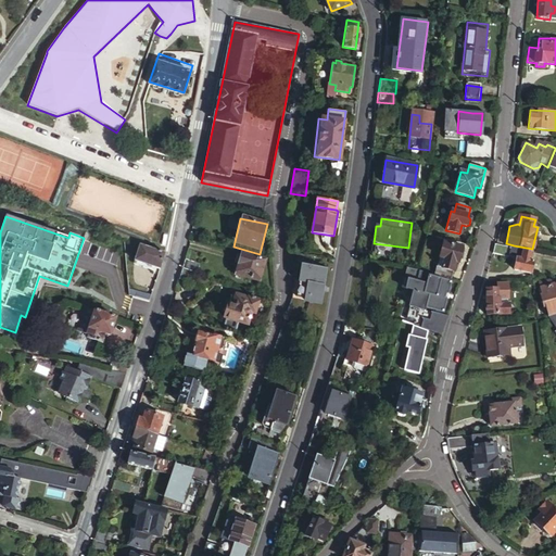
[(159,269),(164,253),(139,244),(133,260),(159,269)]
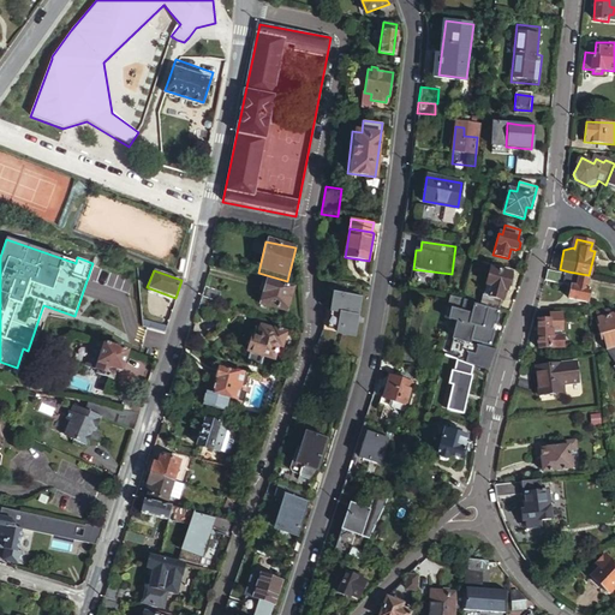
[(590,279),(548,270),(547,274),(545,280),(572,286),(569,299),(589,303),(591,290),(589,290),(590,279)]
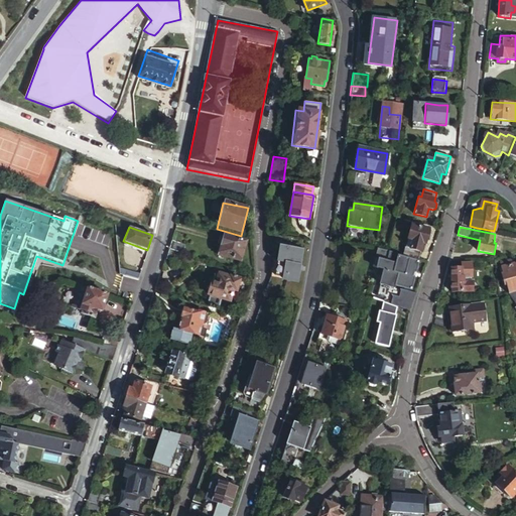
[(404,256),(418,259),(423,244),(425,244),(427,235),(410,230),(404,256)]
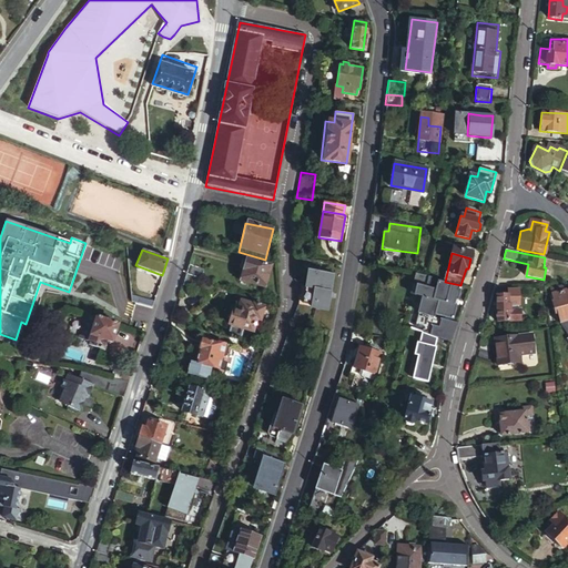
[(270,266),(247,260),(247,262),(244,260),(241,269),(244,270),(241,282),(263,288),(270,266)]
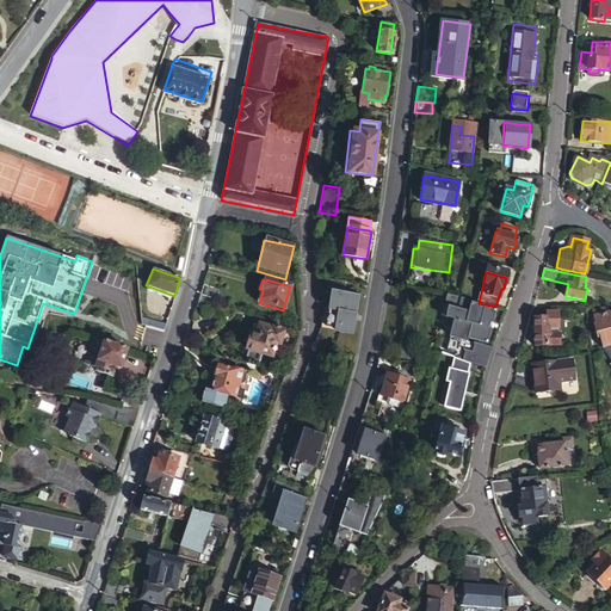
[(218,291),(202,285),(199,294),(216,300),(218,291)]
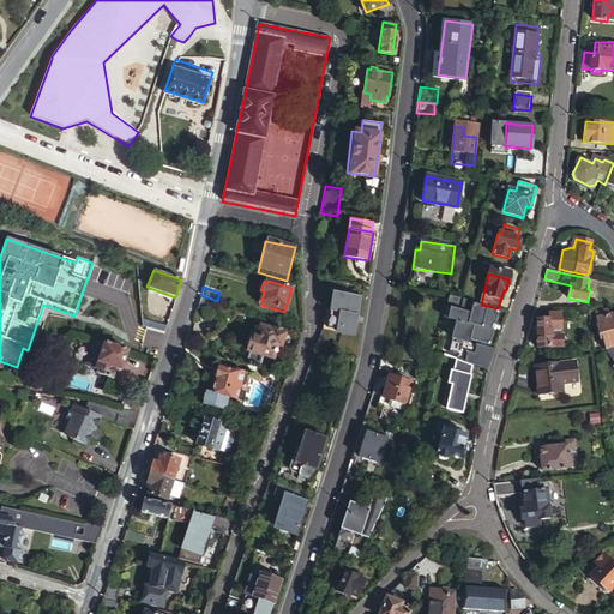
[(361,296),(333,292),(330,308),(325,308),(323,327),(337,330),(337,332),(355,336),(361,296)]
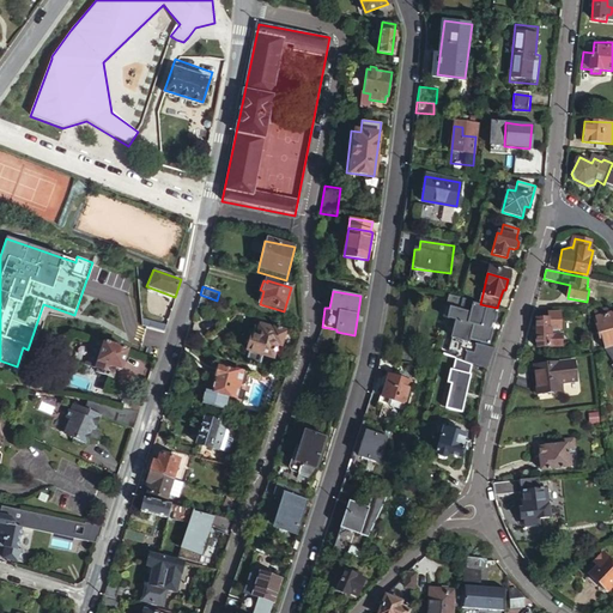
[(477,303),(450,296),(448,307),(450,308),(448,317),(460,321),(461,317),(471,321),(469,323),(462,321),(457,340),(460,341),(455,359),(456,359),(473,364),(487,369),(496,347),(487,345),(489,343),(490,343),(498,311),(477,305),(477,303)]
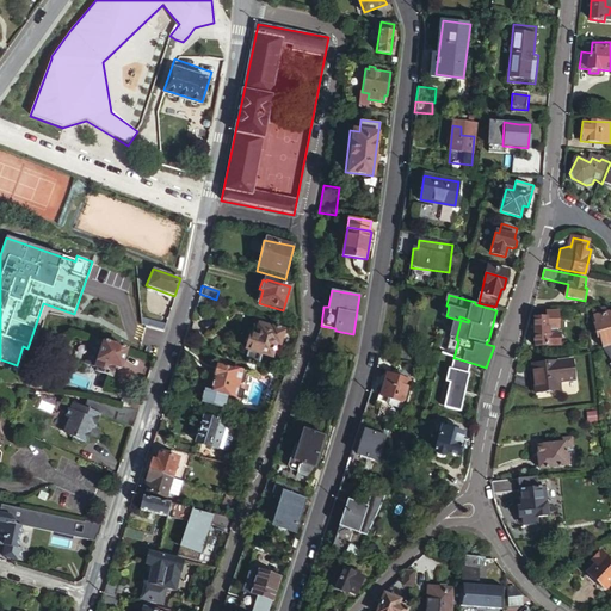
[(599,338),(602,349),(610,345),(610,310),(593,316),(596,325),(592,326),(597,338),(599,338)]
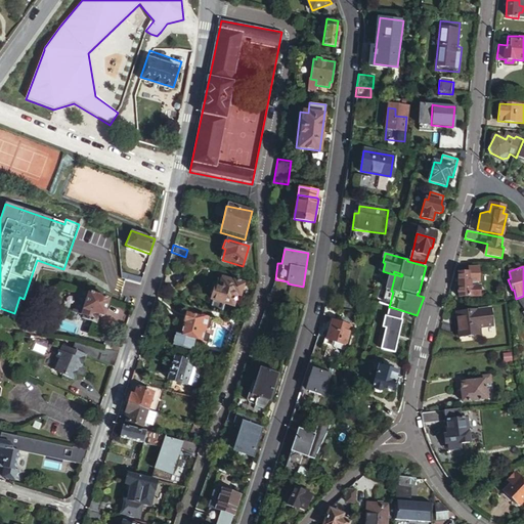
[(476,272),(459,273),(461,297),(483,295),(482,287),(472,287),(472,281),(477,280),(476,272)]
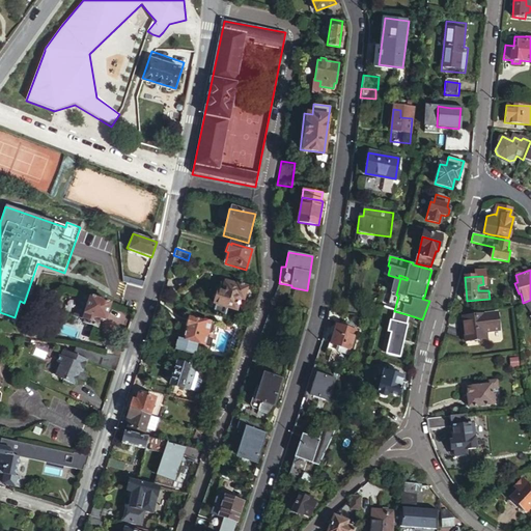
[(216,305),(213,313),(224,316),(227,308),(235,311),(240,299),(242,300),(245,287),(234,284),(234,286),(223,282),(221,289),(218,288),(213,304),(216,305)]
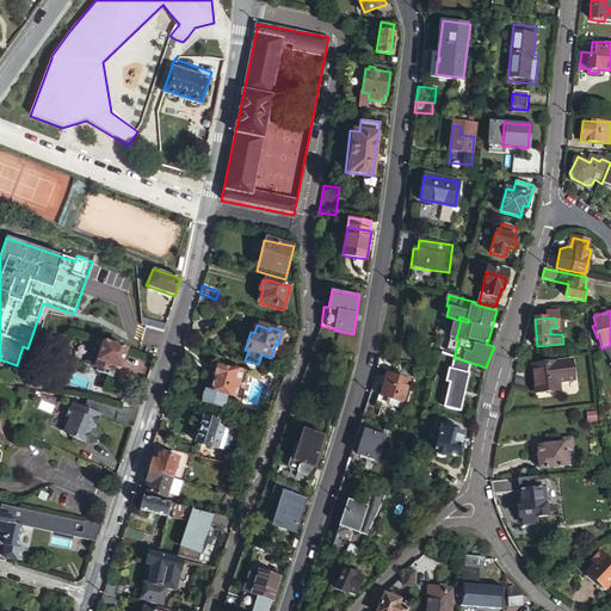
[(116,346),(93,339),(84,365),(97,369),(96,372),(111,378),(113,369),(119,370),(125,351),(115,349),(116,346)]
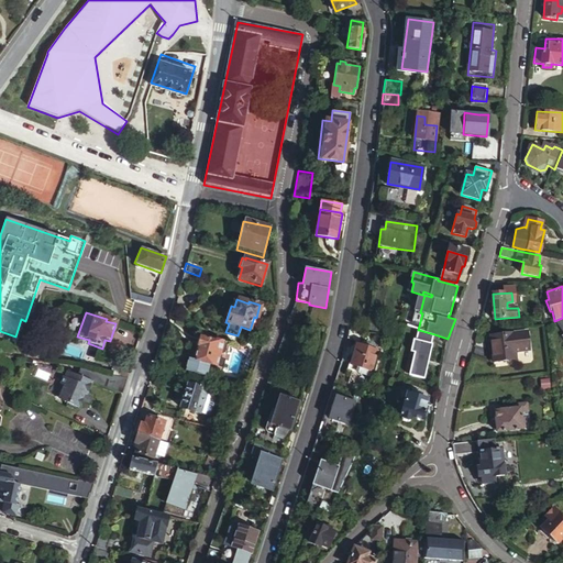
[(366,333),(349,330),(348,340),(362,344),(366,333)]
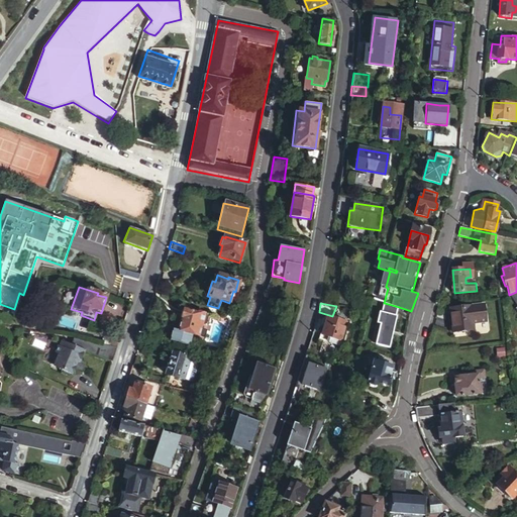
[(396,315),(399,307),(385,303),(382,313),(380,312),(376,323),(380,324),(383,325),(377,345),(388,348),(397,315),(396,315)]
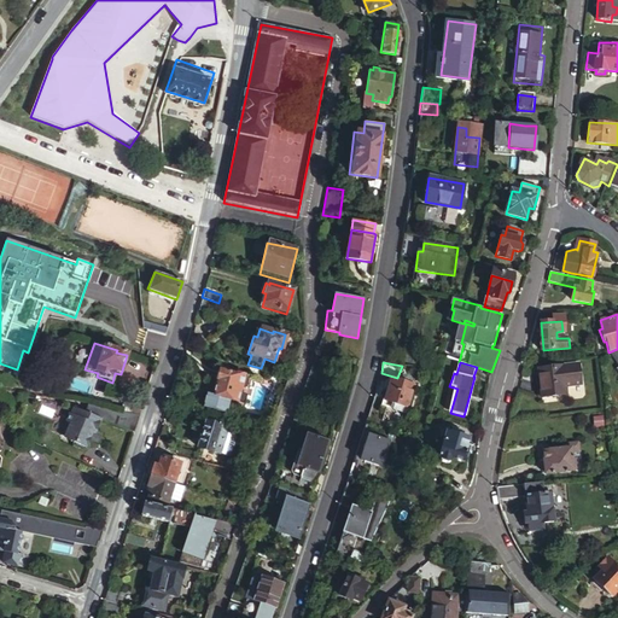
[(563,366),(566,385),(581,384),(579,365),(563,366)]
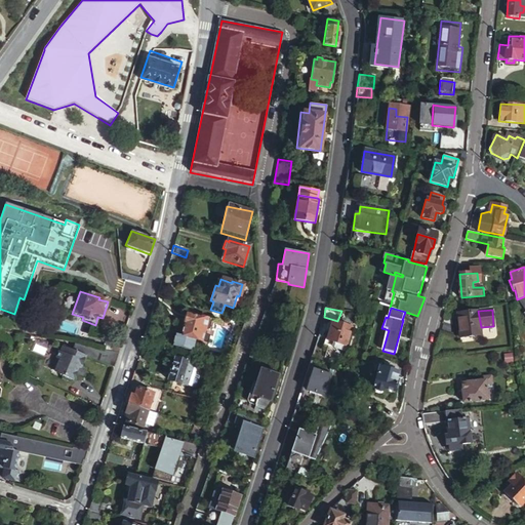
[(478,311),(458,313),(461,336),(481,334),(481,327),(478,311)]
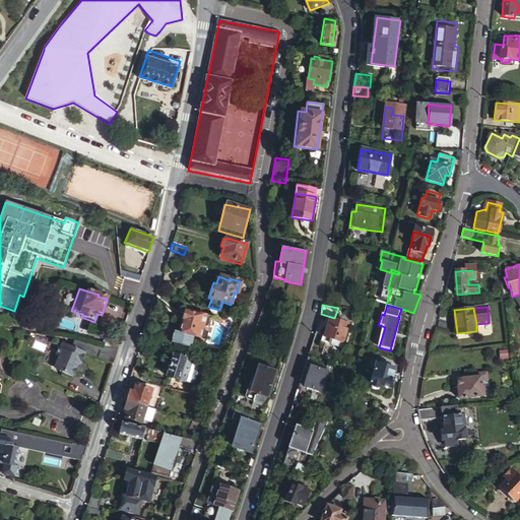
[(204,319),(184,313),(183,315),(181,314),(179,322),(181,322),(178,332),(172,331),(169,343),(188,348),(192,336),(198,338),(204,319)]
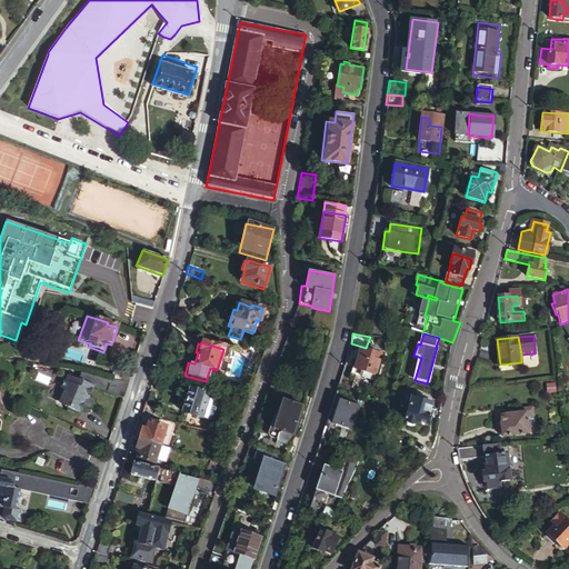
[(375,377),(381,356),(362,349),(356,368),(362,371),(361,376),(375,381),(376,378),(375,377)]
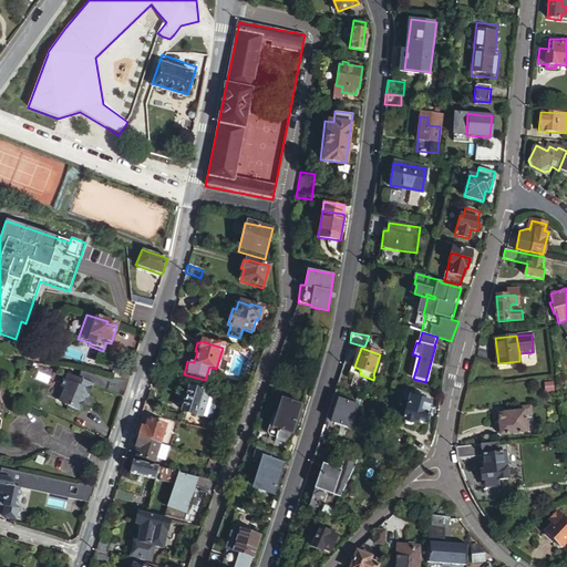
[(24,363),(18,361),(12,374),(19,377),(24,363)]
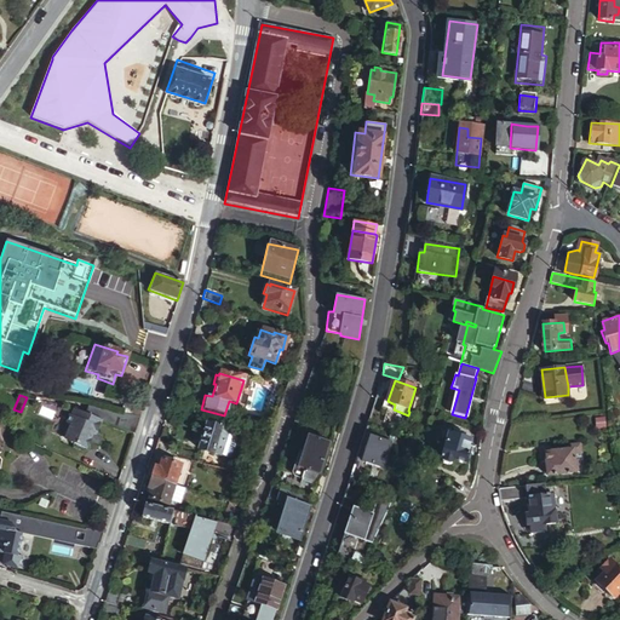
[(121,403),(119,414),(139,418),(143,408),(121,403)]
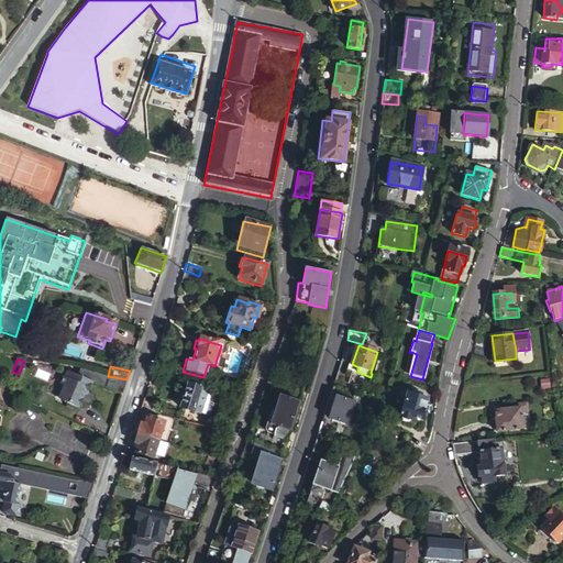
[(85,395),(85,393),(89,381),(85,379),(86,377),(84,376),(85,375),(76,372),(75,374),(73,373),(72,375),(63,372),(61,378),(58,378),(55,389),(57,390),(55,396),(58,397),(57,399),(63,401),(62,404),(77,409),(80,400),(83,394),(85,395)]
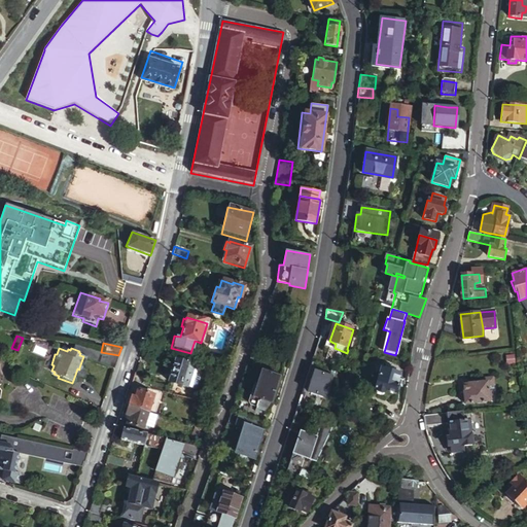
[(118,355),(101,352),(99,360),(116,364),(118,355)]
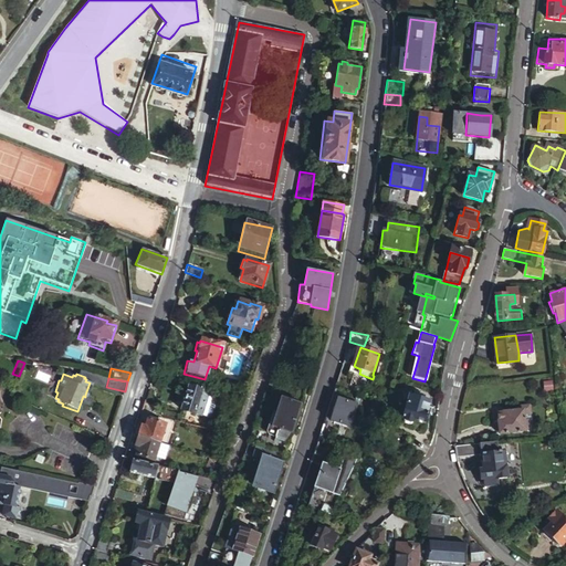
[(181,411),(198,417),(200,409),(203,410),(207,399),(208,396),(205,395),(205,392),(189,387),(181,411)]
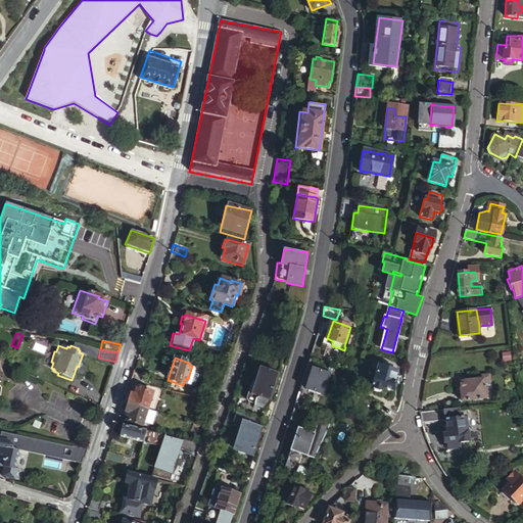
[(83,366),(79,365),(79,367),(77,366),(75,372),(80,374),(83,366)]
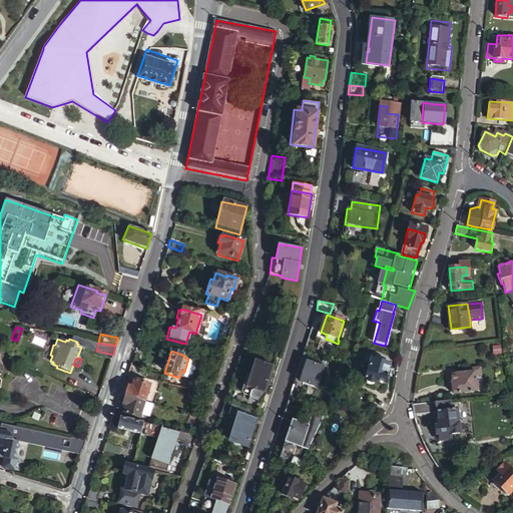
[(389,369),(391,365),(370,359),(364,380),(367,381),(366,382),(368,384),(371,385),(375,384),(375,381),(385,384),(388,375),(390,375),(392,370),(389,369)]
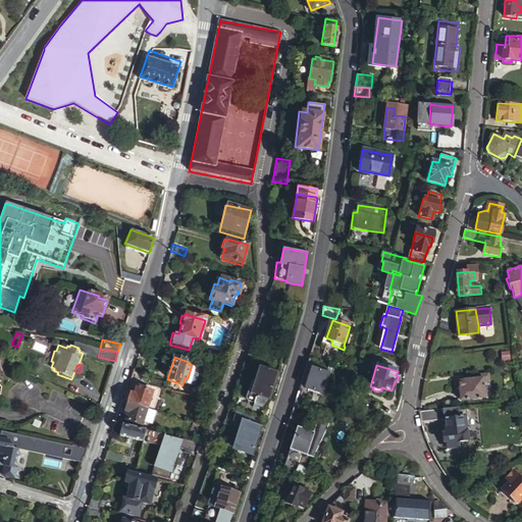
[(278,372),(260,366),(251,394),(258,396),(256,403),(267,407),(278,372)]
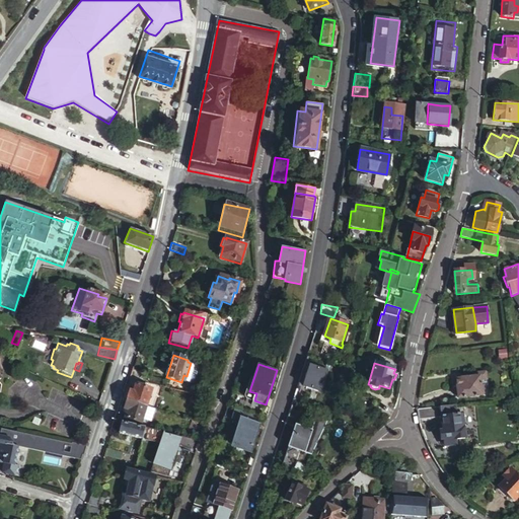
[(196,367),(190,366),(187,376),(183,375),(181,382),(191,385),(196,367)]
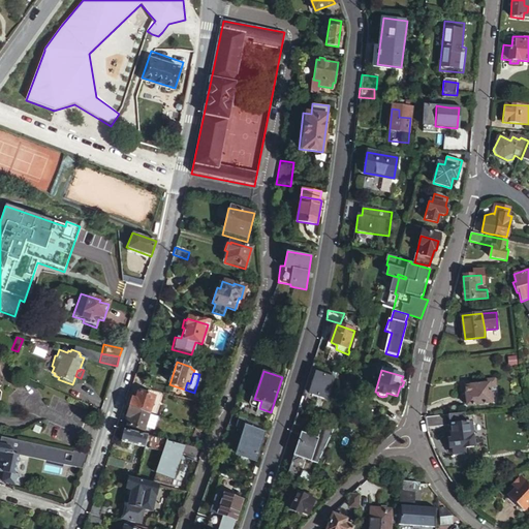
[(309,395),(304,393),(301,402),(324,409),(335,379),(317,373),(309,395)]
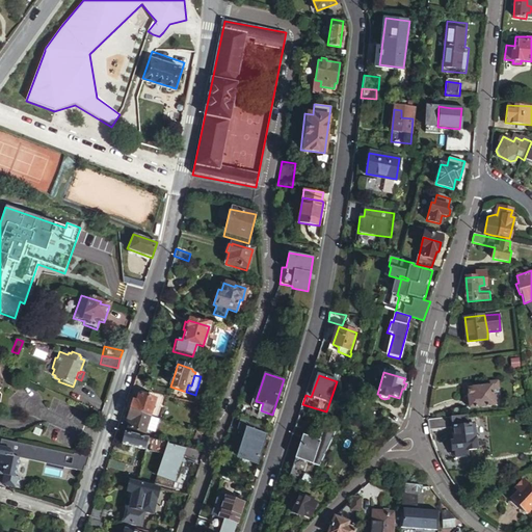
[(489,387),(468,389),(471,408),(495,405),(495,402),(498,402),(497,395),(494,396),(494,391),(499,390),(498,381),(488,382),(489,387)]
